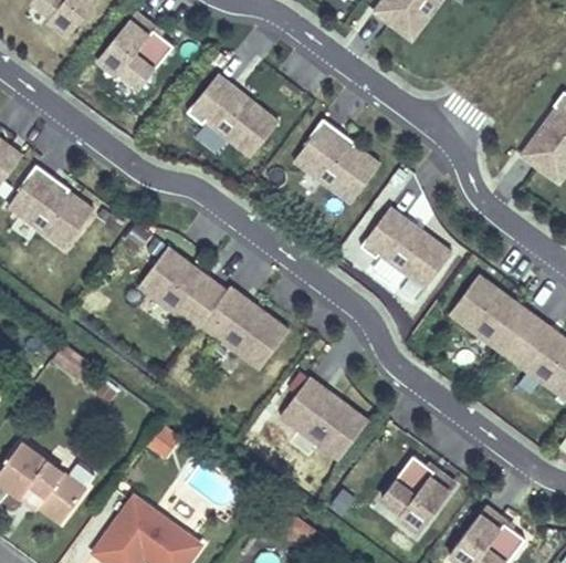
[(31,0),(28,4),(50,22),(46,25),(65,41),(100,0),(31,0)]
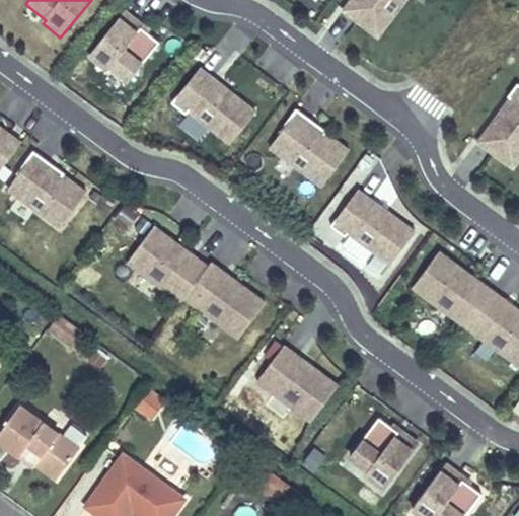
[(378,41),(406,0),(349,0),(340,13),(378,41)]
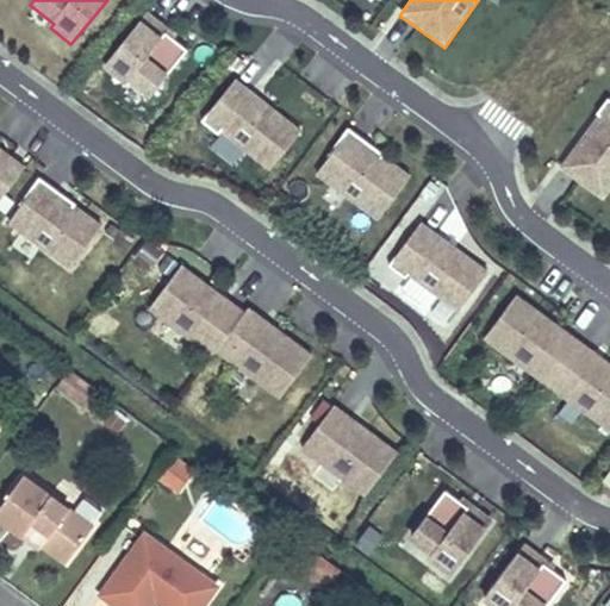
[(169,27),(148,10),(103,68),(147,105),(188,52),(165,33),(169,27)]
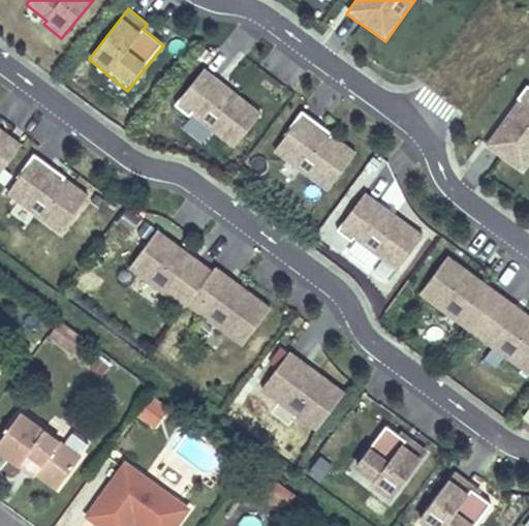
[(262,114),(205,67),(173,105),(187,119),(191,114),(235,150),(262,114)]
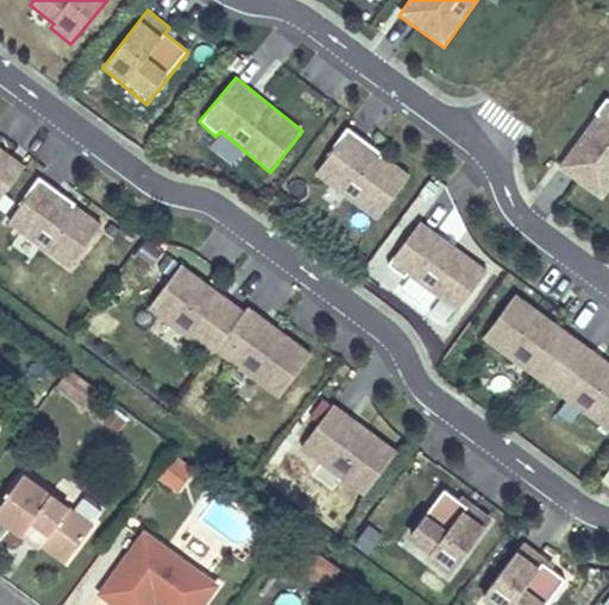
[(602,201),(608,190),(608,100),(606,98),(591,115),(596,120),(558,169),(602,201)]
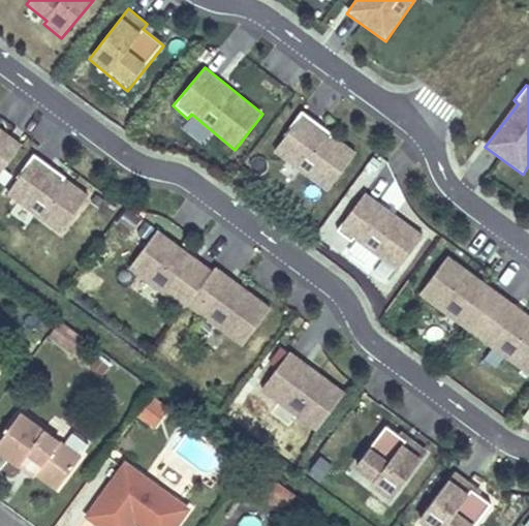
[(358,151),(304,112),(273,152),(327,192),(358,151)]
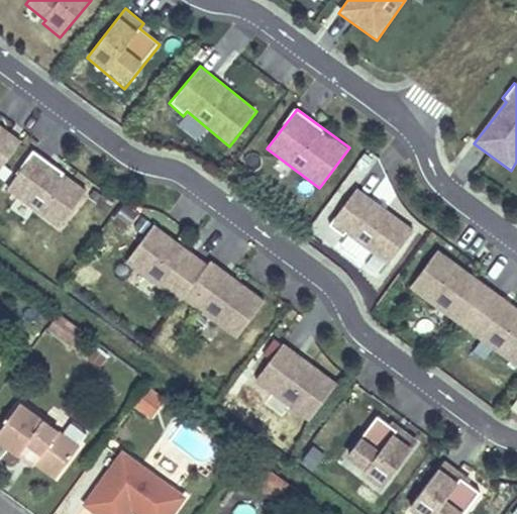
[(0,172),(22,142),(0,126),(0,172)]
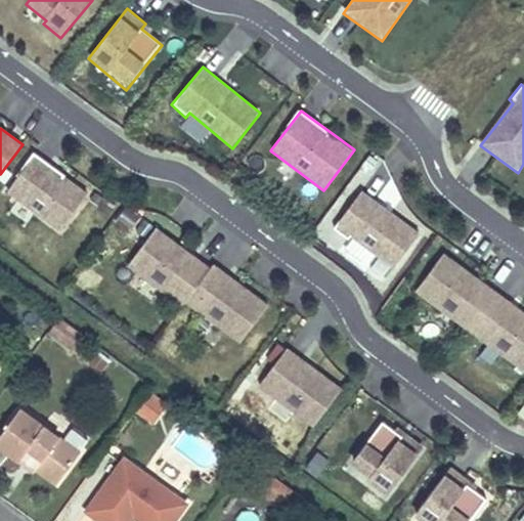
[(61,232),(90,193),(33,154),(4,192),(61,232)]
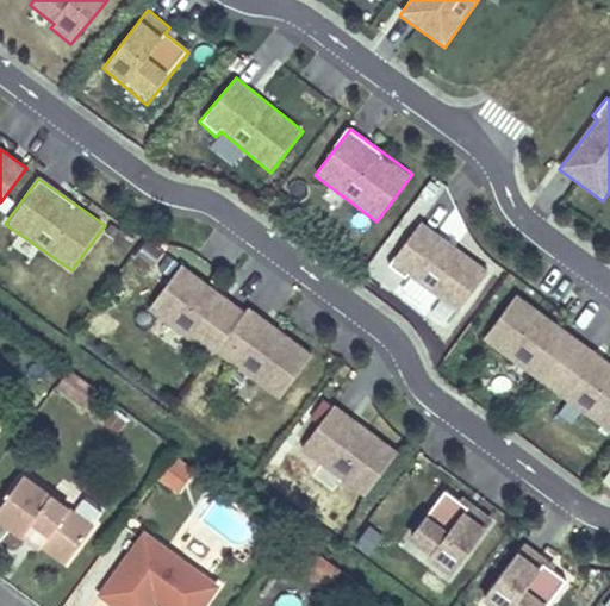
[(486,272),(421,222),(387,266),(405,281),(409,277),(455,313),(486,272)]
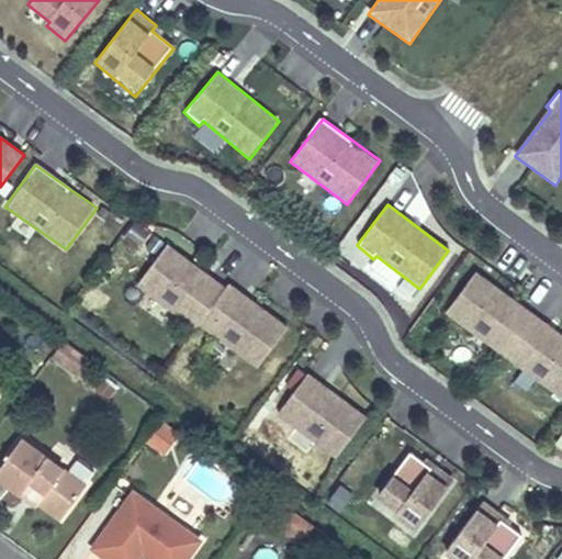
[(134,214),(124,232),(142,243),(153,224),(134,214)]
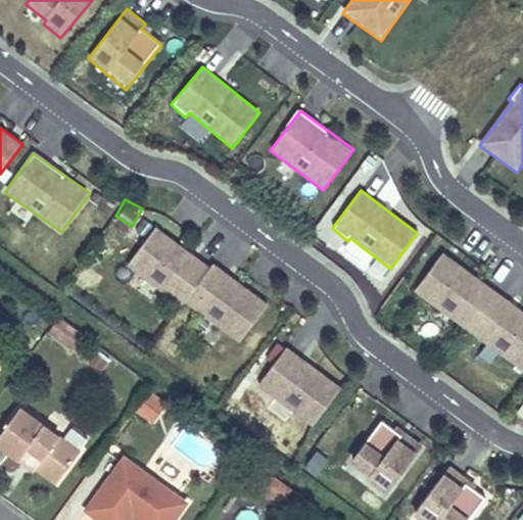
[(185,304),(211,269),(156,226),(124,266),(182,309),(185,304)]
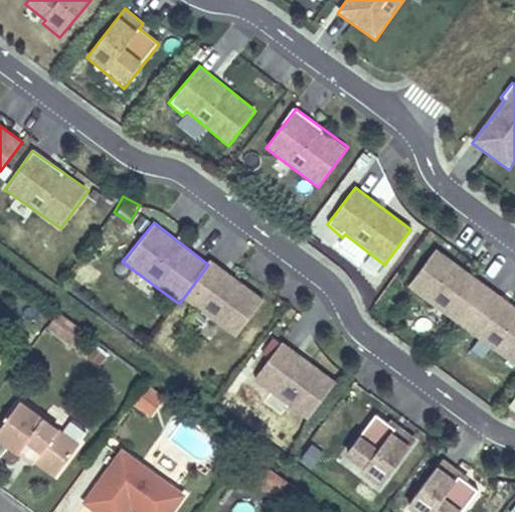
[(460,327),(490,286),(436,246),(406,288),(460,327)]
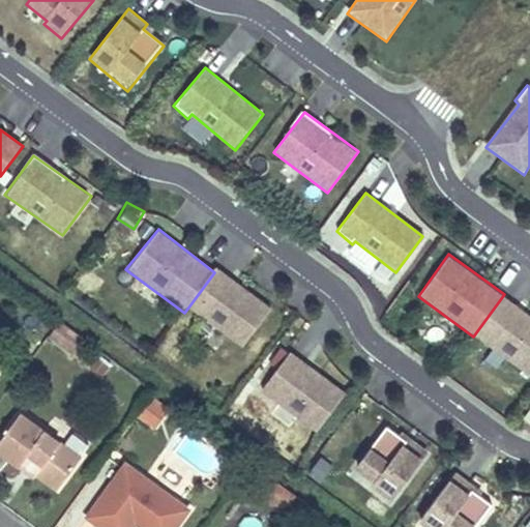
[(272,306),(218,266),(214,272),(187,309),(241,348),(272,306)]
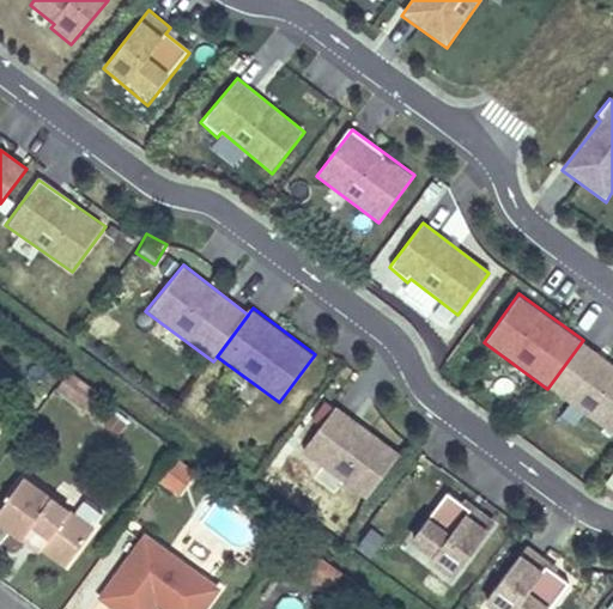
[(612,363),(583,340),(547,389),(612,438),(612,363)]
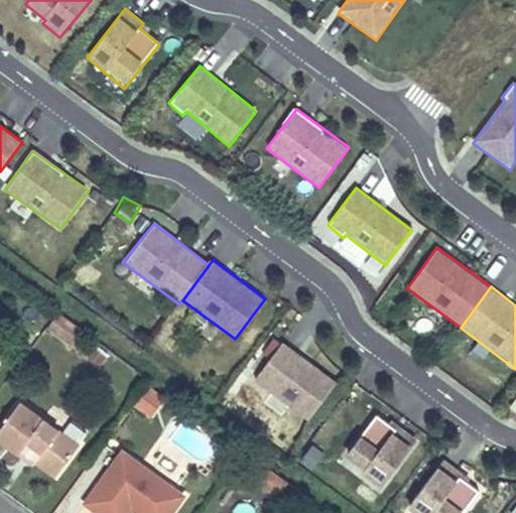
[(57,307),(48,324),(73,338),(82,322),(57,307)]
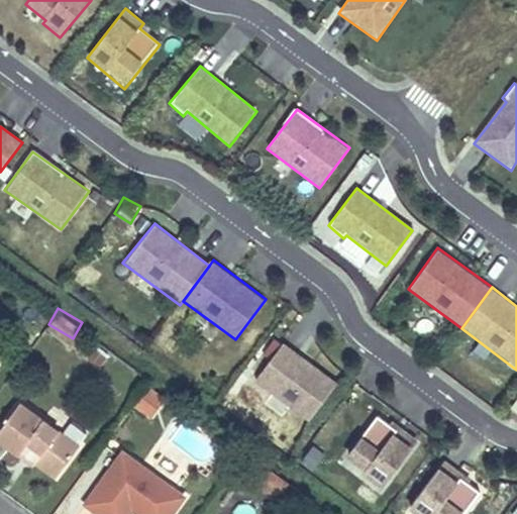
[(336,382),(282,344),(255,383),(310,420),(336,382)]
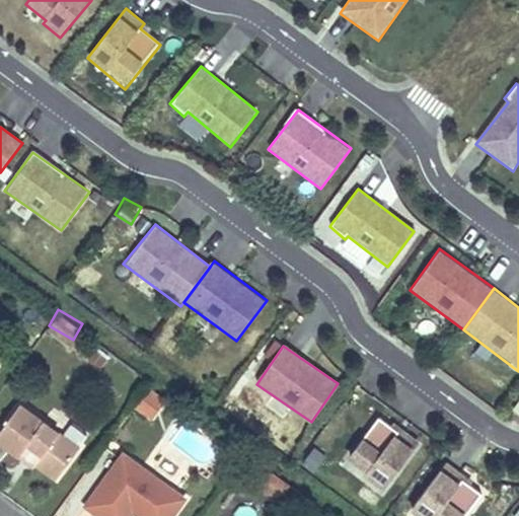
[(153,416),(168,392),(150,379),(134,402),(153,416)]
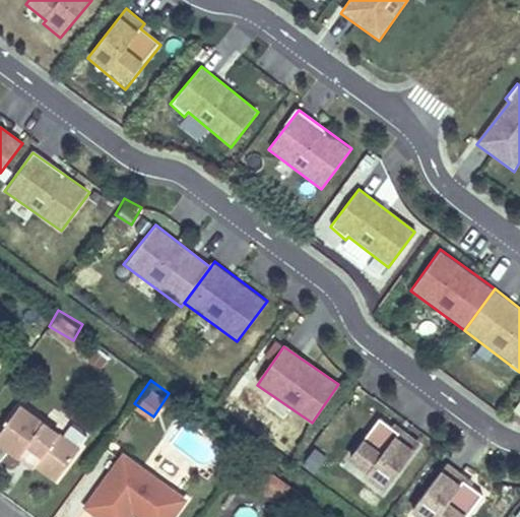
[(41,453),(36,460),(55,474),(77,444),(19,400),(0,427),(0,438),(18,452),(26,442),(41,453)]
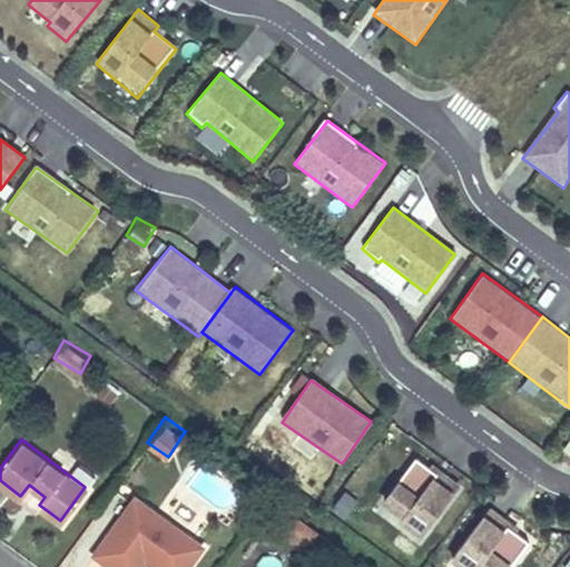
[(460,490),(415,460),(382,510),(402,525),(399,528),(421,544),(460,490)]
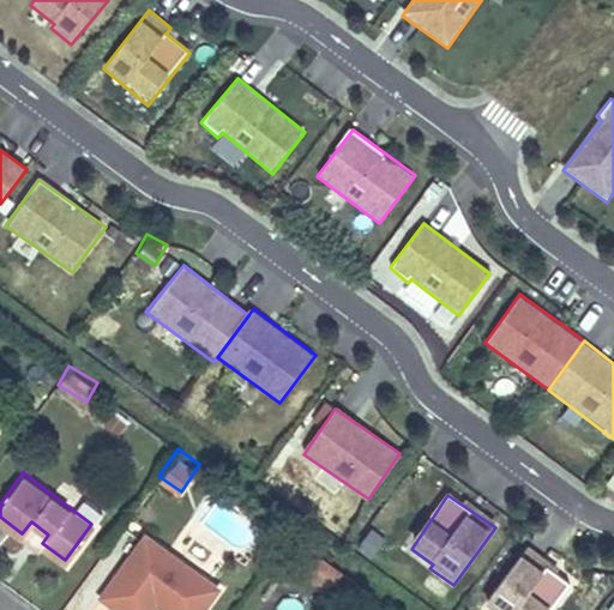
[(48,535),(31,521),(22,533),(38,547),(42,543),(48,535)]
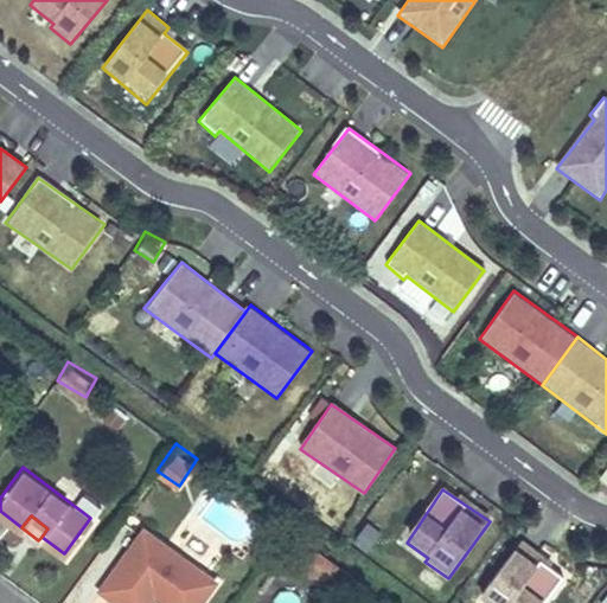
[(145,526),(101,584),(125,602),(145,602),(158,588),(179,602),(193,602),(213,577),(145,526)]
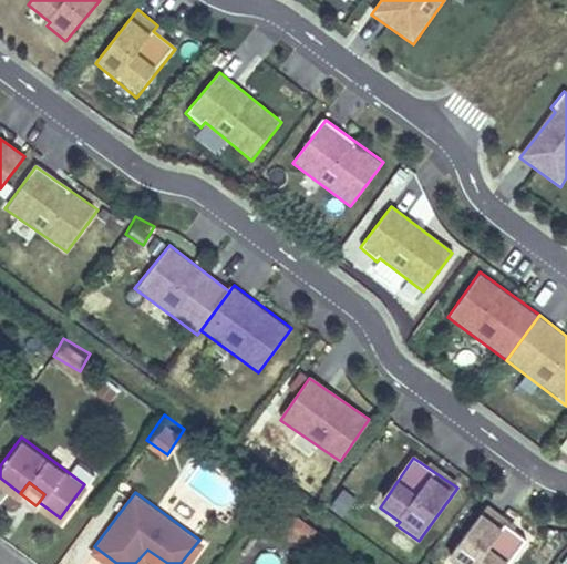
[(506,523),(486,509),(447,563),(512,563),(527,543),(503,527),(506,523)]
